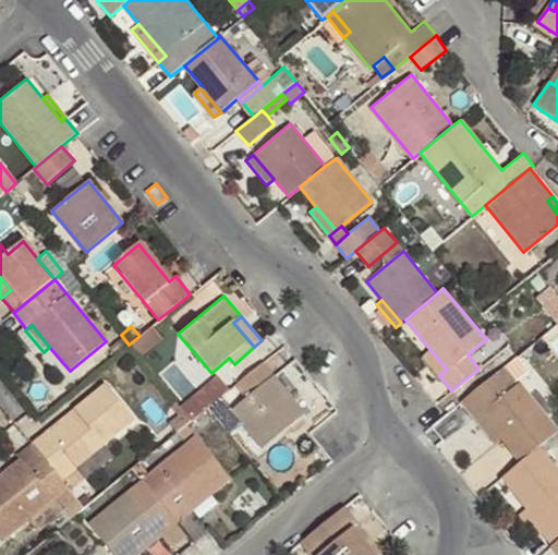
[(499,351),(508,345),(497,332),(489,338),(499,351)]
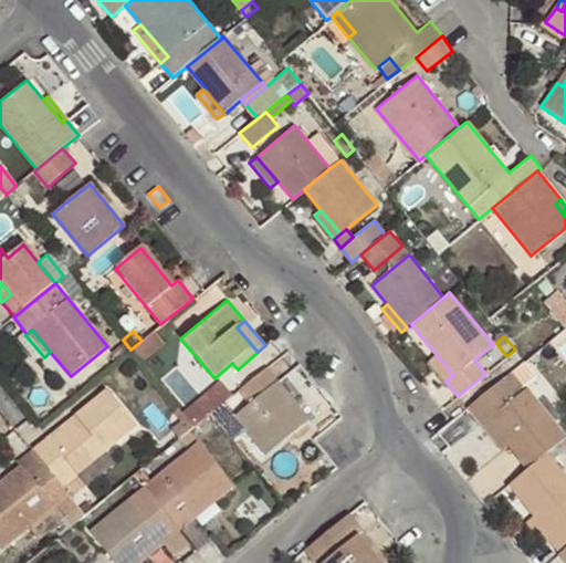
[(453,375),(436,354),(428,358),(446,381),(453,375)]
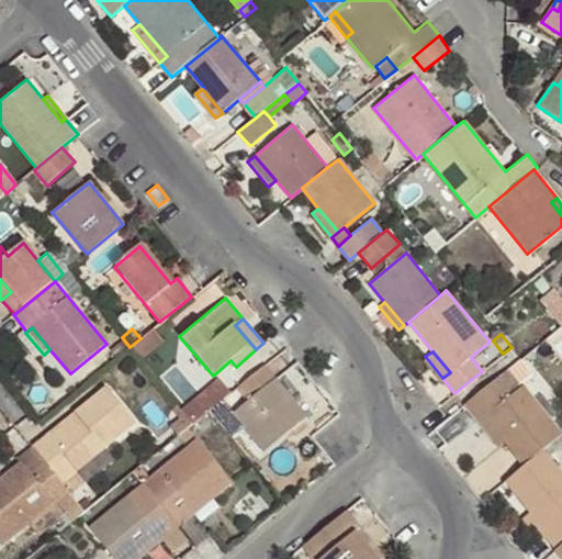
[(274,377),(265,366),(237,387),(242,392),(247,400),(232,412),(263,453),(307,417),(290,395),(285,400),(270,380),(274,377)]
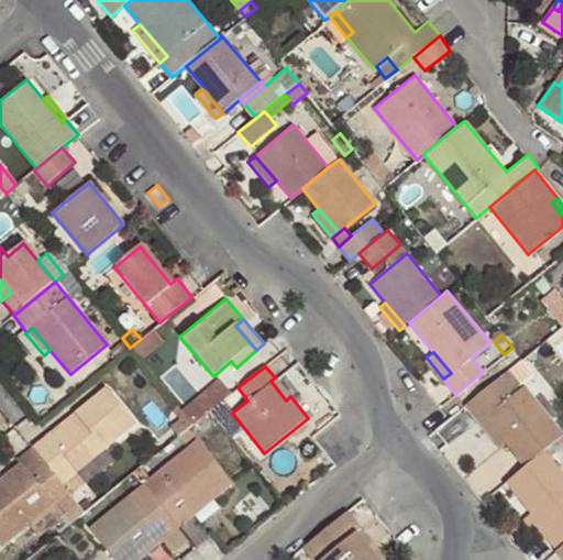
[(508,369),(465,404),(479,420),(485,416),(506,441),(525,464),(562,435),(508,369)]
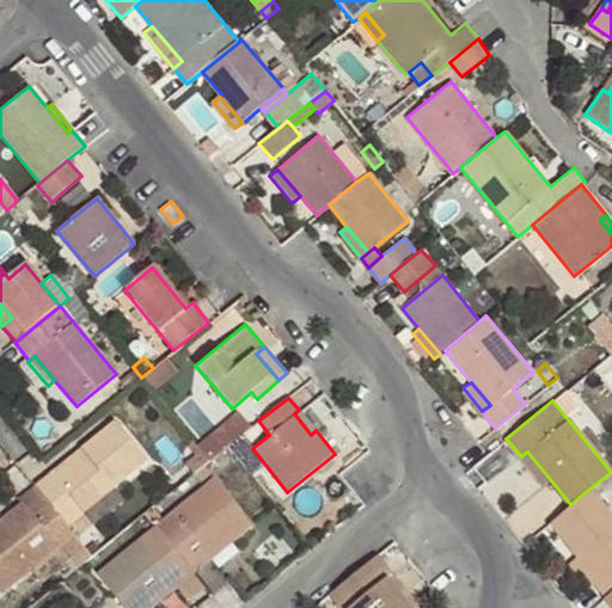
[(240,410),(197,444),(209,460),(227,444),(240,434),(251,425),(240,410)]
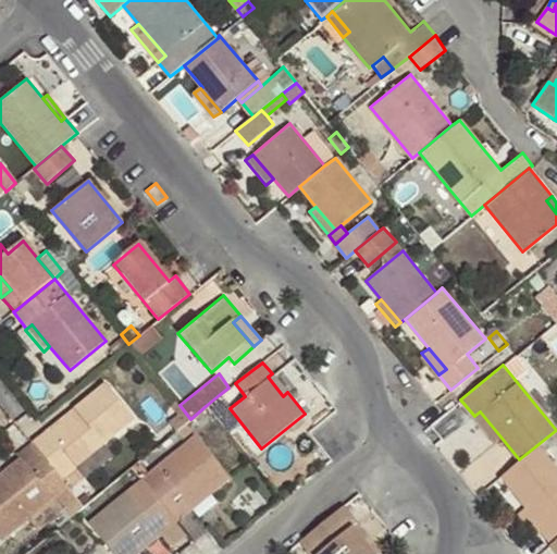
[(283,396),(287,392),(272,373),(268,377),(283,396)]
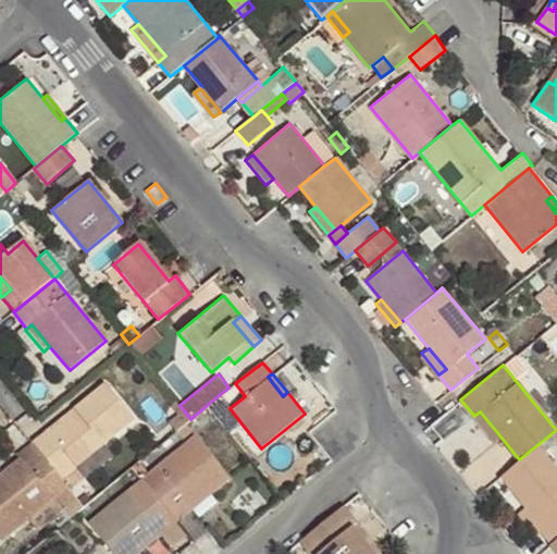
[(229,388),(219,395),(224,401),(239,389),(235,383),(229,388)]
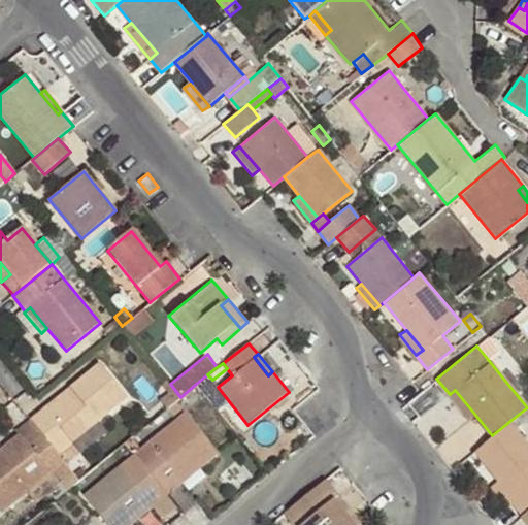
[(44,406),(30,418),(58,454),(72,443),(100,420),(127,398),(100,364),(70,388),(75,395),(51,415),(44,406)]
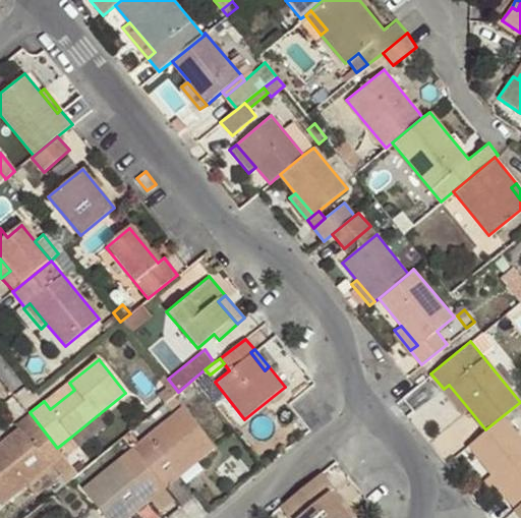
[(69,383),(44,401),(50,409),(74,390),(69,383)]
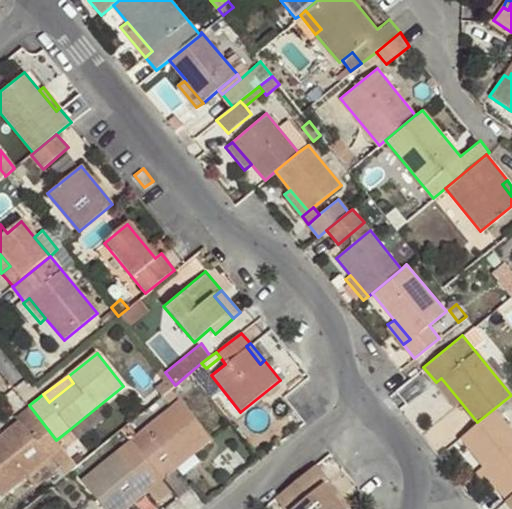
[(441,378),(436,382),(454,406),(460,401),(441,378)]
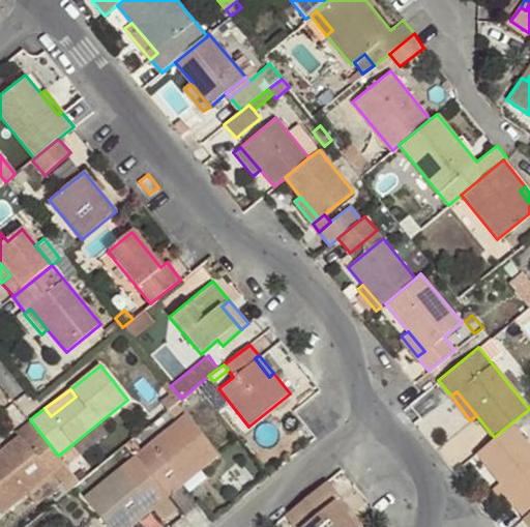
[(184,410),(177,402),(171,407),(178,415),(184,410)]
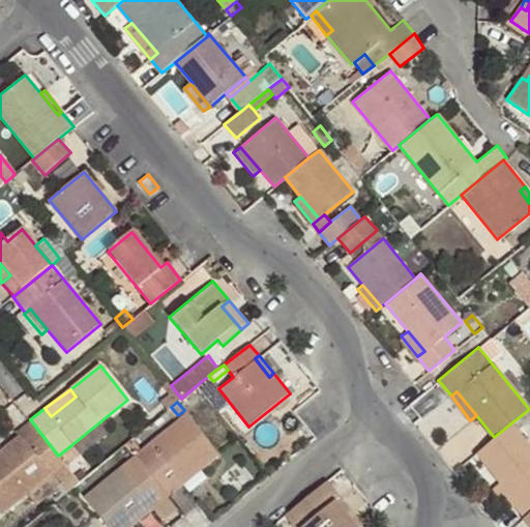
[(529,420),(529,409),(494,437),(474,454),(498,482),(516,504),(513,505),(524,518),(529,513),(529,444),(519,431),(529,420)]
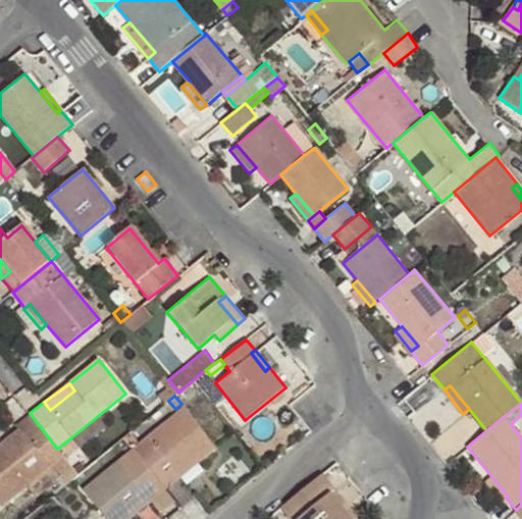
[(132,450),(164,489),(180,476),(176,472),(194,458),(198,463),(216,449),(184,408),(142,442),(132,450)]
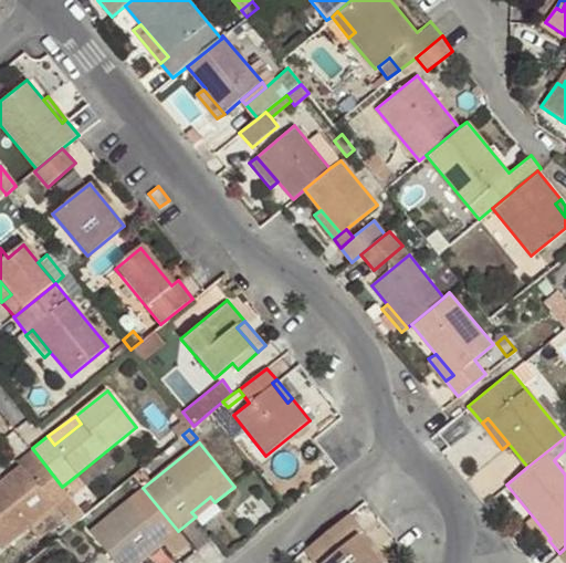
[(62,487),(32,448),(18,461),(21,466),(0,482),(0,544),(0,545),(58,500),(67,492),(62,487)]
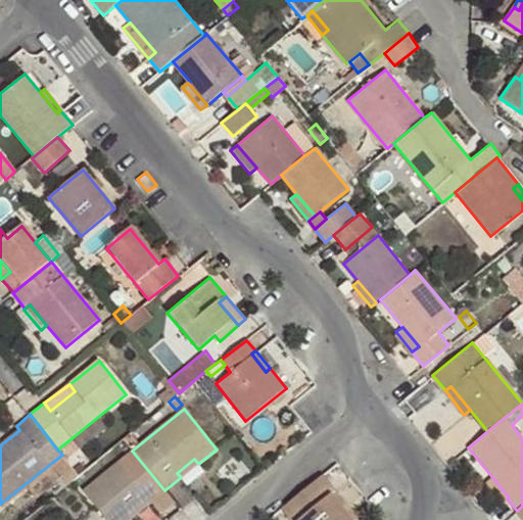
[(99,416),(72,438),(78,445),(105,423),(99,416)]
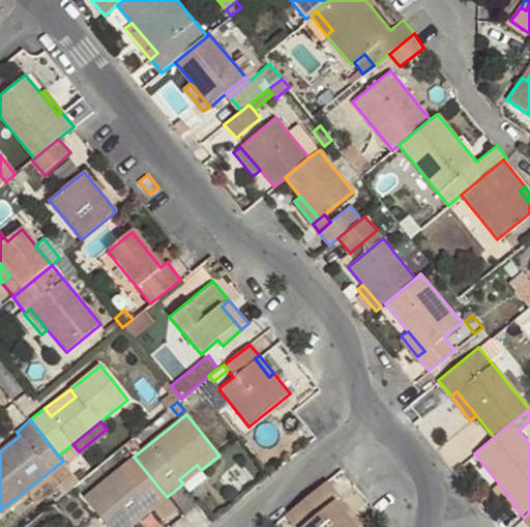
[(134,437),(125,444),(134,457),(144,448),(134,437)]
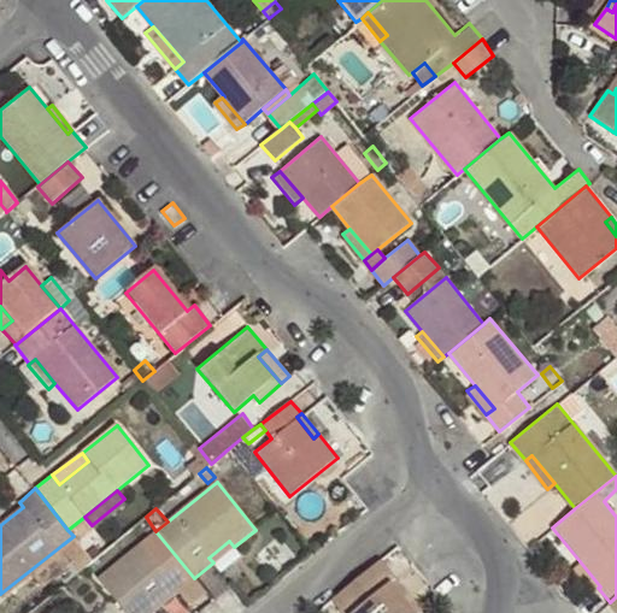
[(76,540),(93,560),(101,553),(86,531),(76,540)]
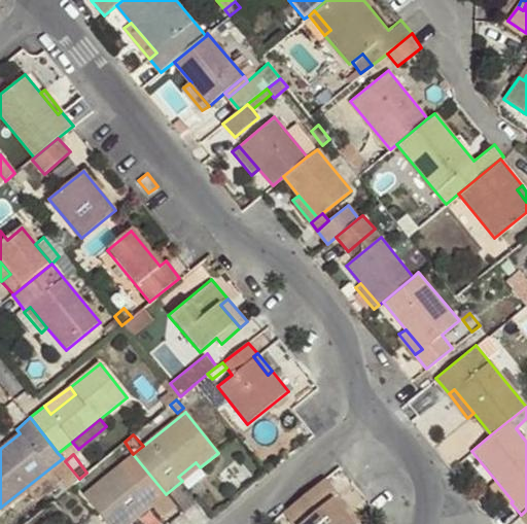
[(133,454),(83,495),(107,523),(129,523),(134,520),(131,516),(149,500),(153,505),(161,515),(174,504),(166,494),(133,454)]
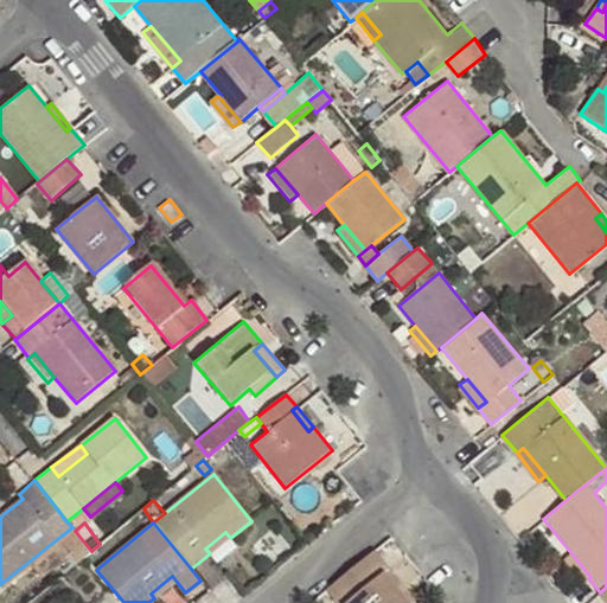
[(62,536),(81,560),(91,551),(75,531),(72,527),(62,536)]
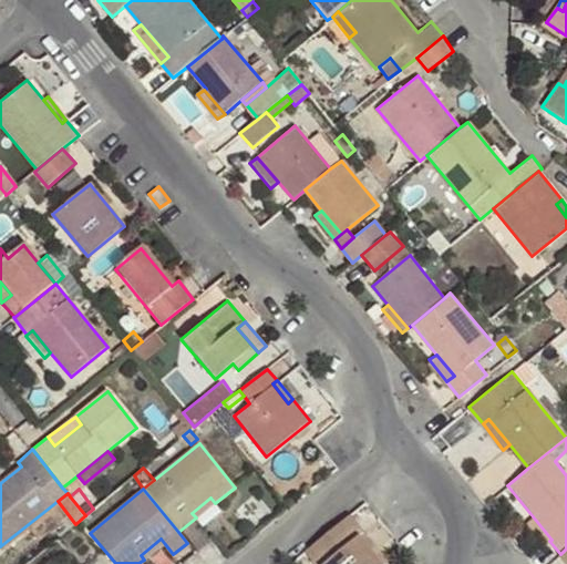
[(196,518),(215,503),(210,498),(192,513),(196,518)]
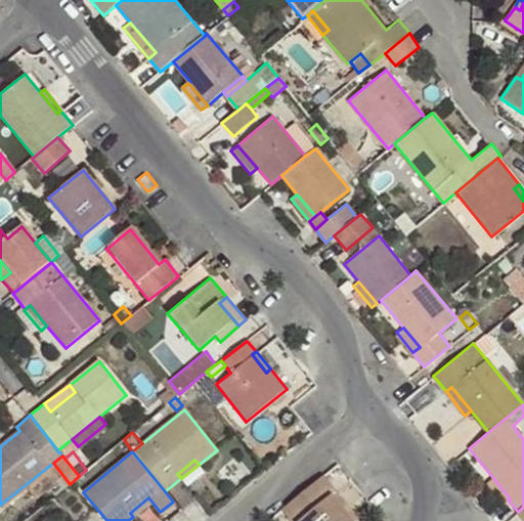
[(335,491),(321,476),(282,508),(293,520),(351,520),(330,495),(335,491)]
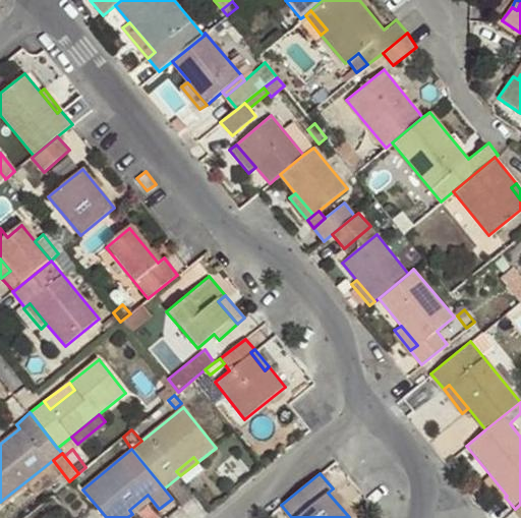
[(500,501),(505,497),(507,496),(489,474),(483,480),(500,501)]
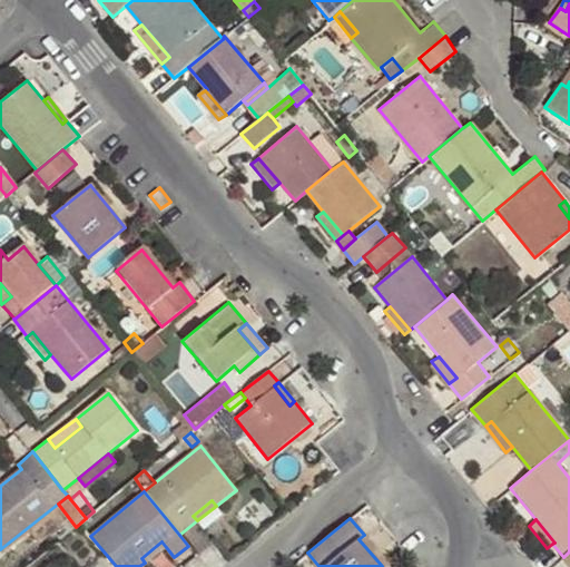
[(389,566),(390,566),(364,535),(359,539),(382,566),(389,566)]
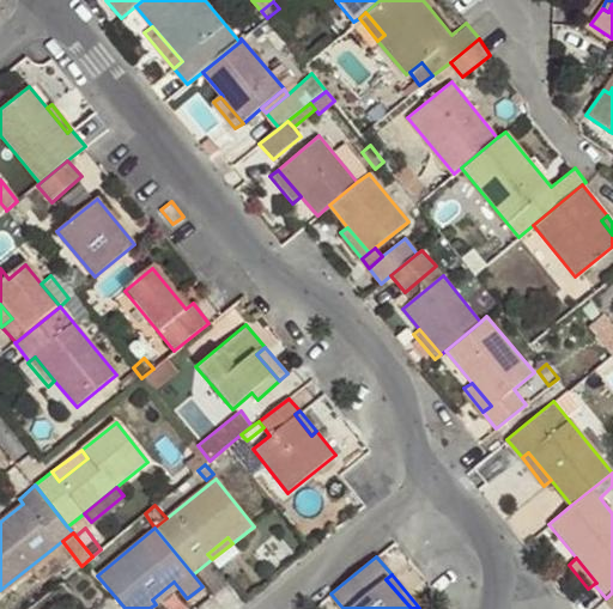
[(152,600),(156,604),(178,588),(174,582),(152,600)]
